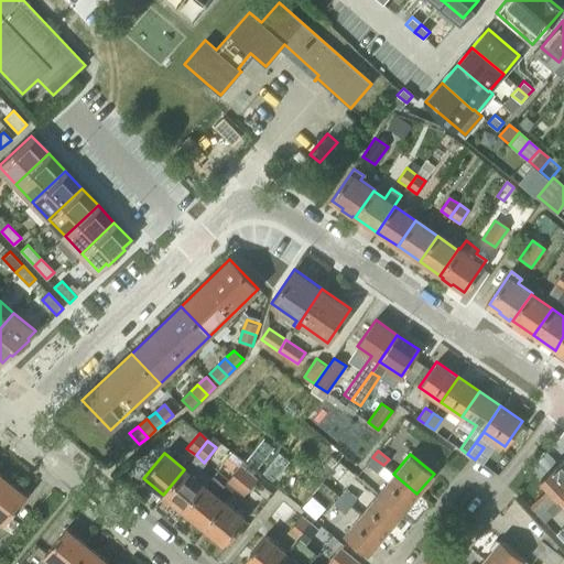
[(371,479),(383,465),(372,457),(360,472),(371,479)]
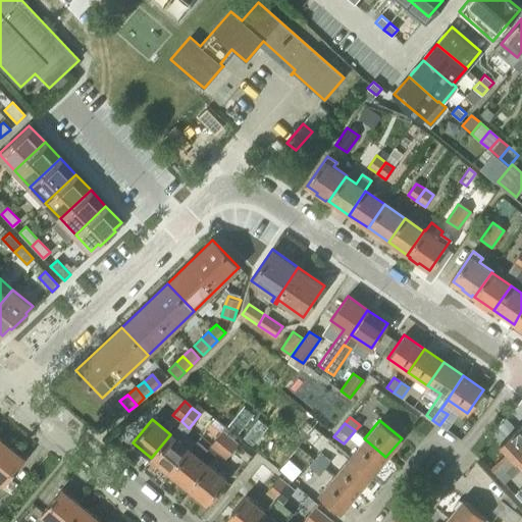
[(517,461),(521,455),(521,423),(500,441),(517,460),(517,461)]
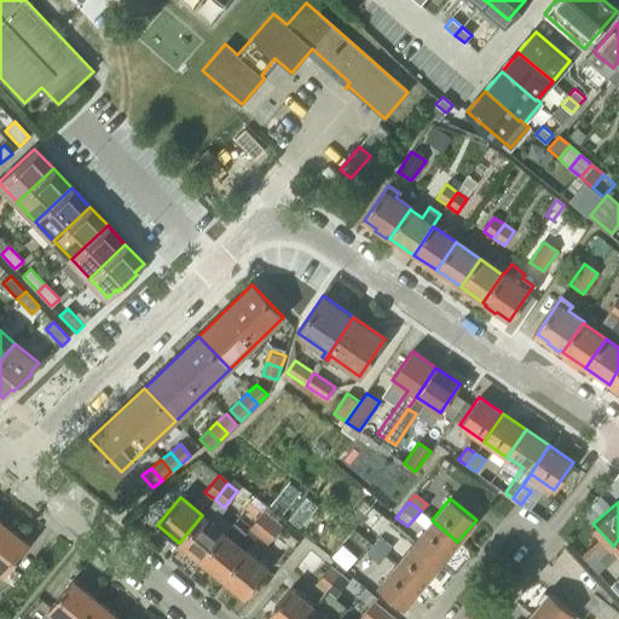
[(259,536),(271,520),(262,512),(249,527),(259,536)]
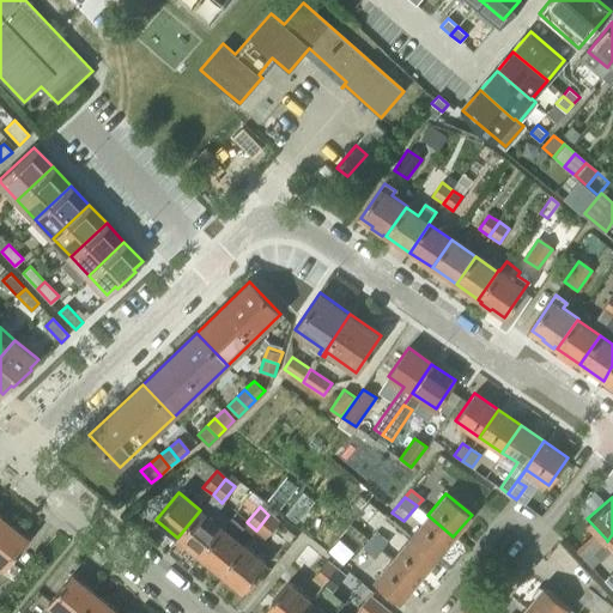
[(199,556),(222,528),(200,510),(177,538),(199,556)]
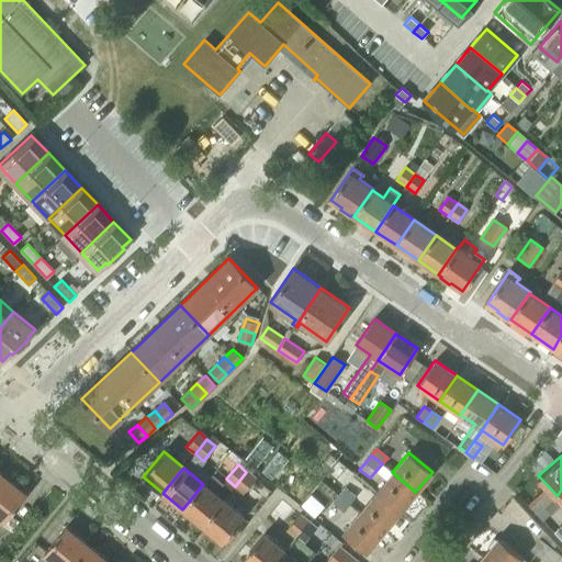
[(243,493),(255,479),(246,472),(235,486),(243,493)]
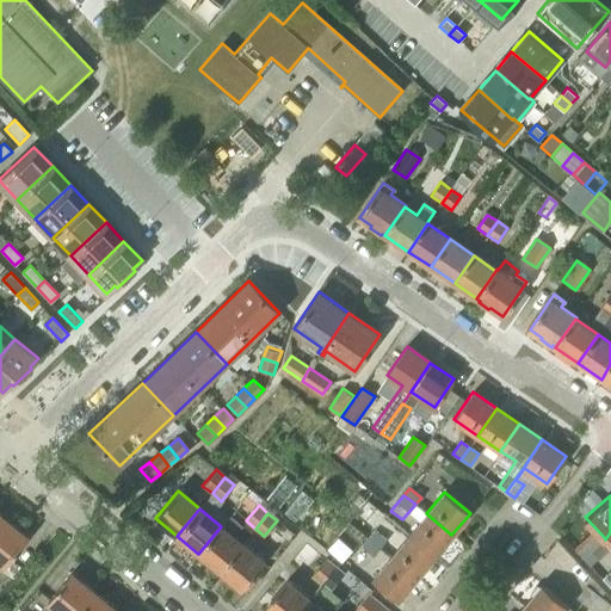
[(451,535),(426,513),(408,536),(433,556),(451,535)]
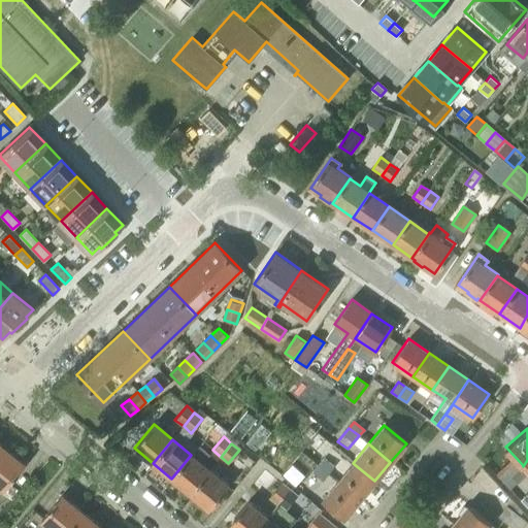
[(4,490),(24,465),(2,448),(0,450),(0,491),(2,488),(4,490)]
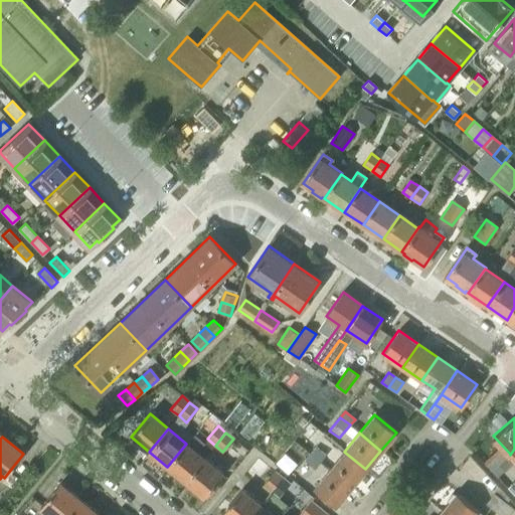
[(185,482),(204,458),(186,444),(167,467),(185,482)]
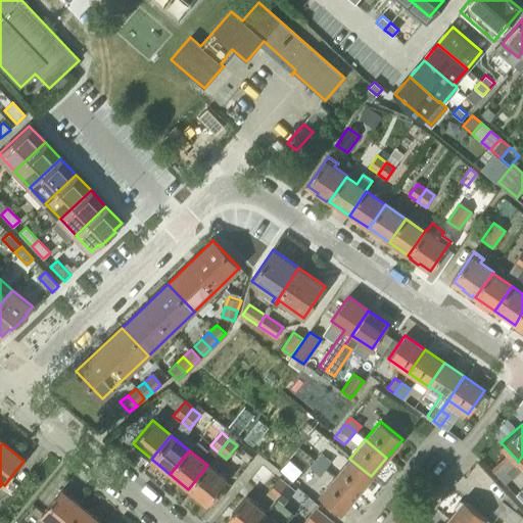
[(330,463),(320,455),(315,461),(325,469),(330,463)]
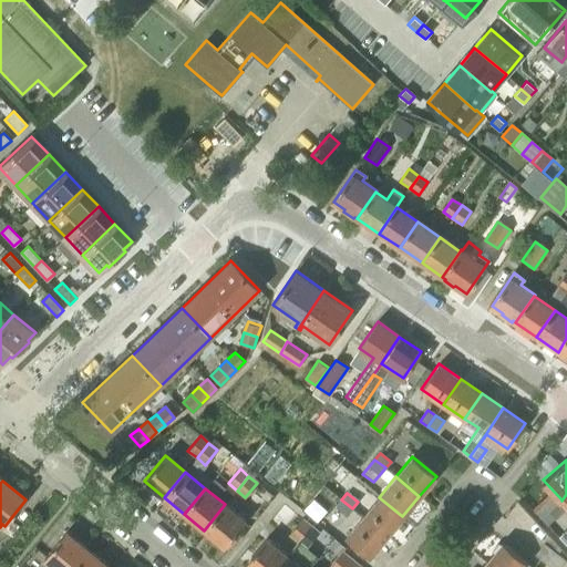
[(566,494),(562,501),(562,500),(552,509),(540,497),(531,507),(547,525),(566,506),(566,494)]
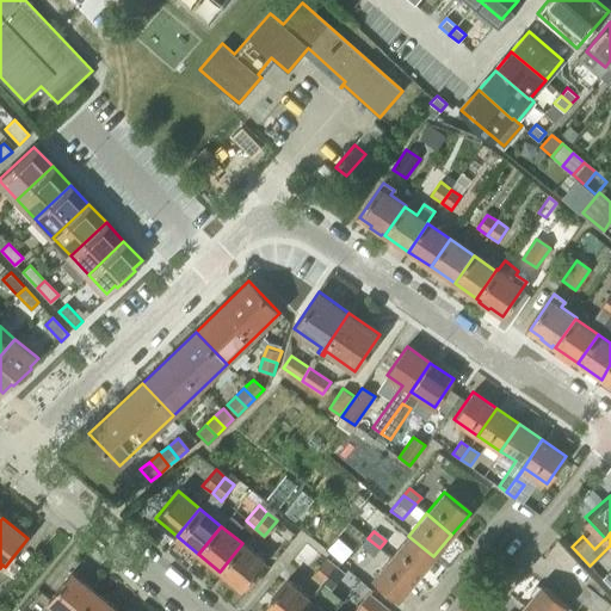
[(417,578),(433,556),(408,536),(390,557),(417,578)]
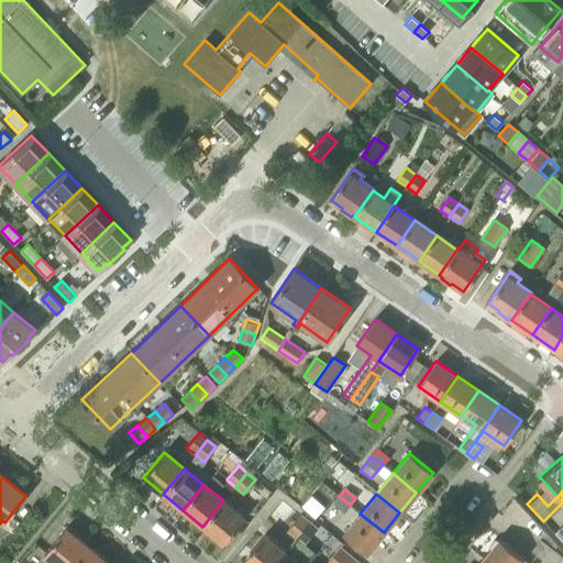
[(350,505),(339,496),(332,504),(343,512),(350,505)]
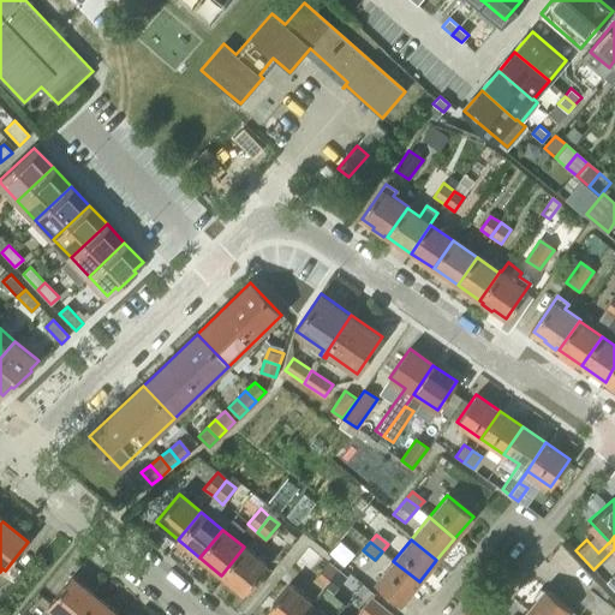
[(243,593),(266,565),(244,547),(221,575),(243,593)]
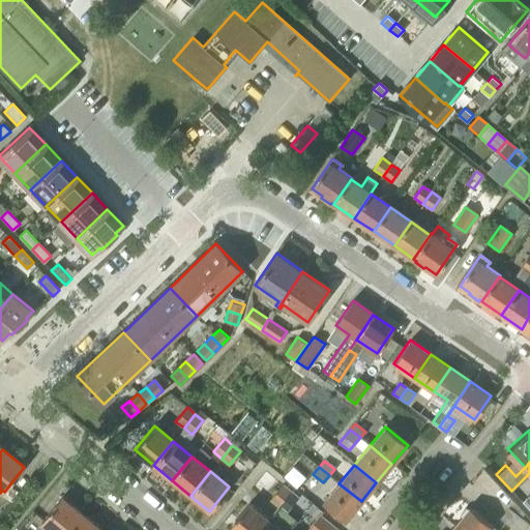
[(345,521),(361,501),(339,483),(323,502),(345,521)]
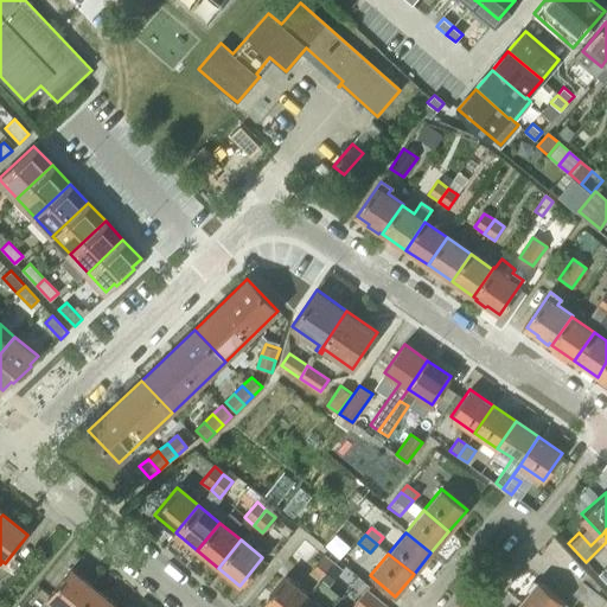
[(319,579),(332,563),(323,555),(310,572),(319,579)]
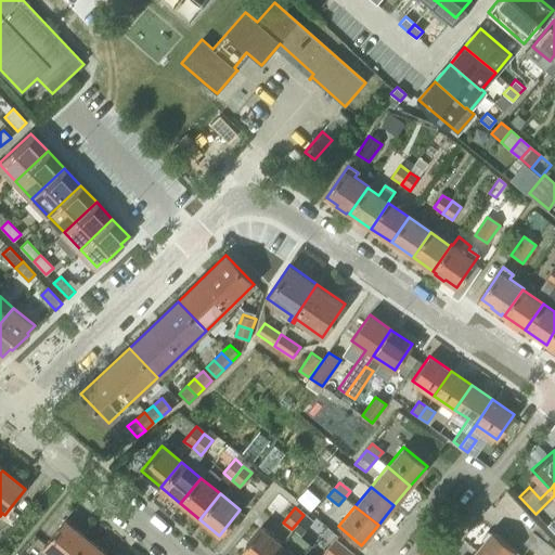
[(300,536),(311,521),(304,515),(292,529),(300,536)]
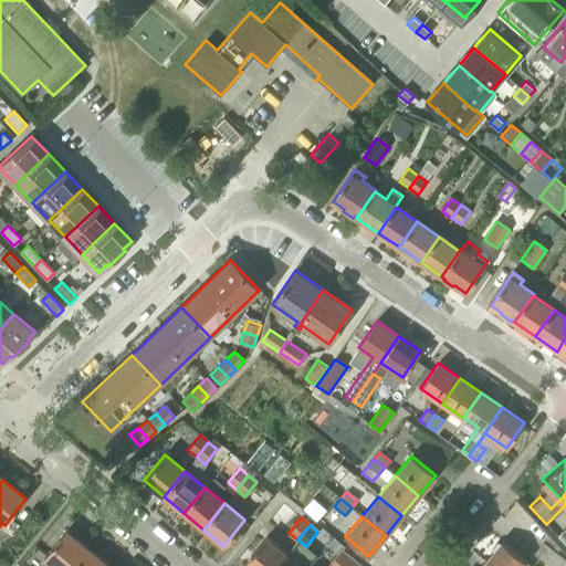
[(55,565),(74,565),(88,549),(67,532),(66,530),(44,557),(55,565)]
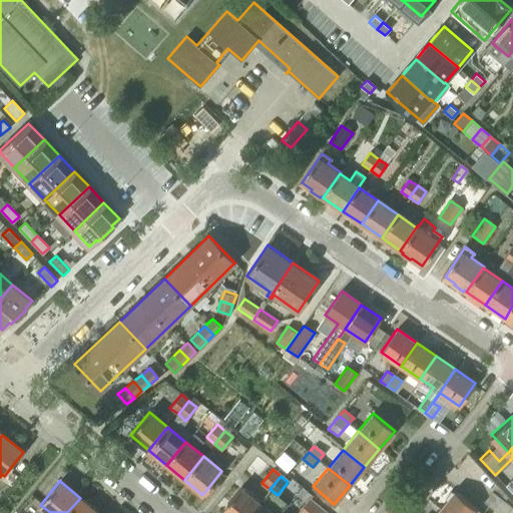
[(224,512),(249,512),(260,502),(240,486),(221,510),(224,512)]
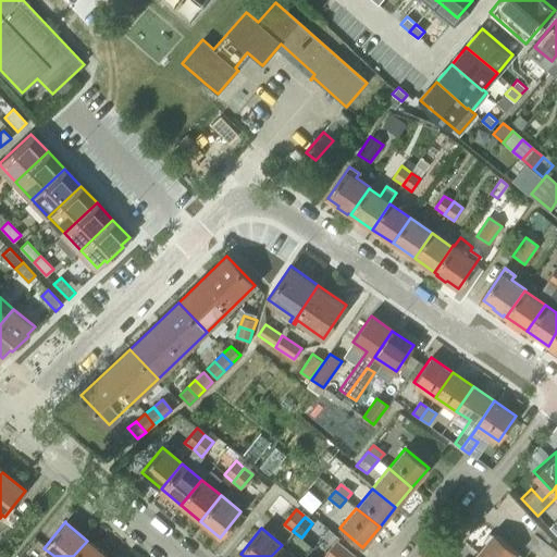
[(493,533),(477,553),(481,556),(522,556),(517,553),(493,533)]
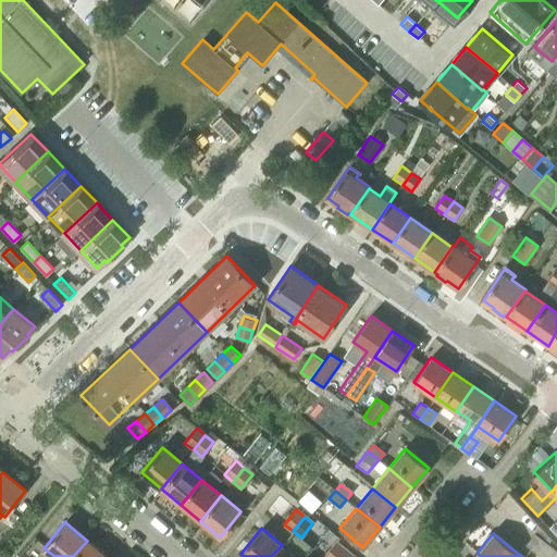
[(541,556),(549,556),(555,551),(534,533),(525,544),(541,556)]
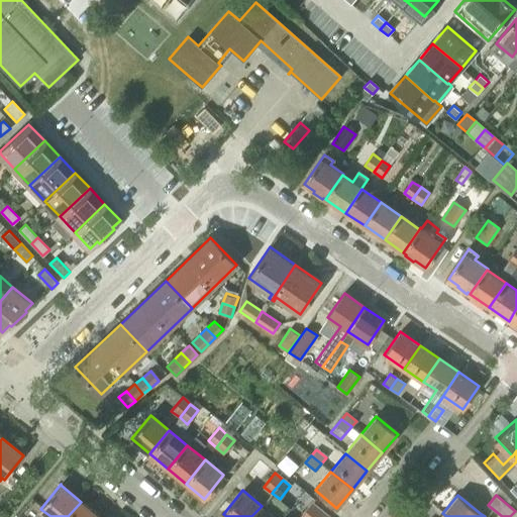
[(99,516),(81,502),(68,516),(99,516)]
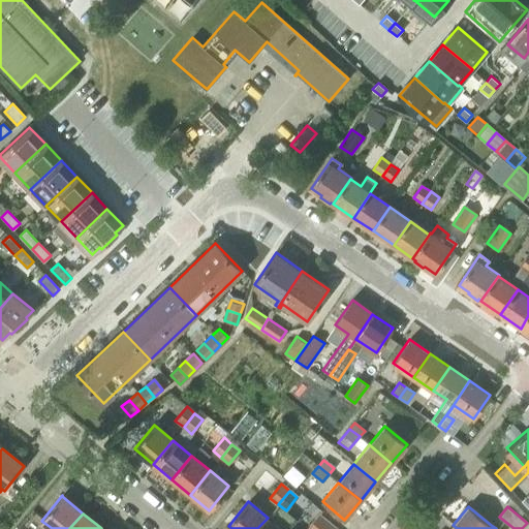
[(307,528),(319,528),(327,521),(318,515),(307,528)]
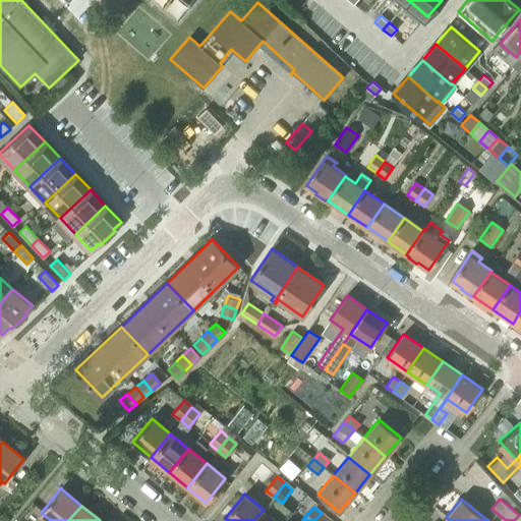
[(277,520),(264,510),(253,520),(277,520)]
